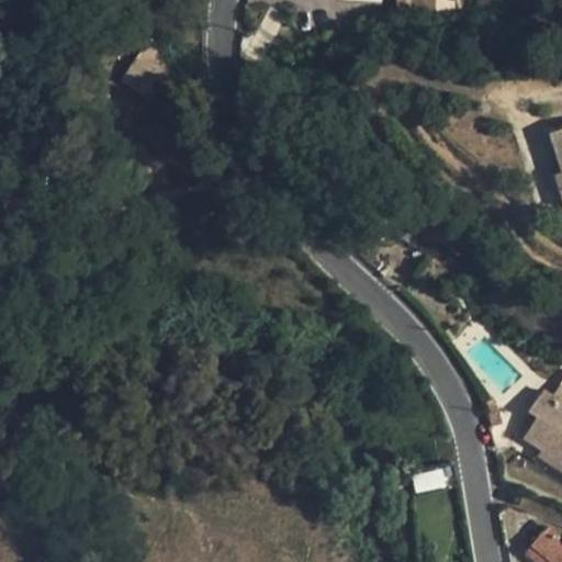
[(423,19),(423,0),(396,0),(396,18),(423,19)]
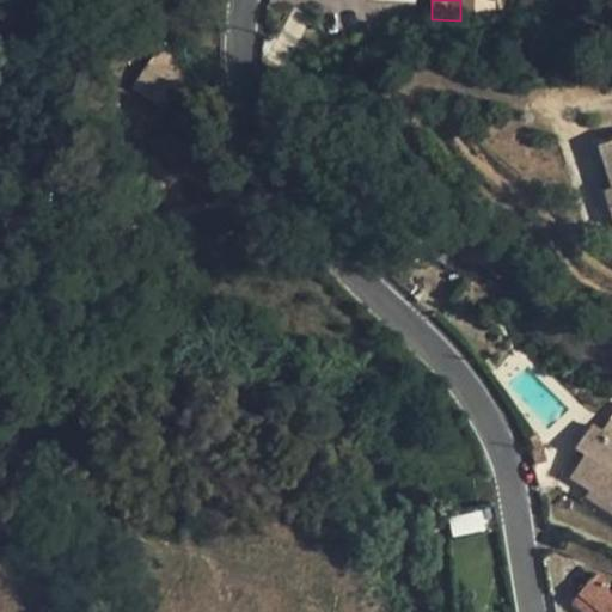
[(320,7),(314,34),(344,41),(350,14),(320,7)]
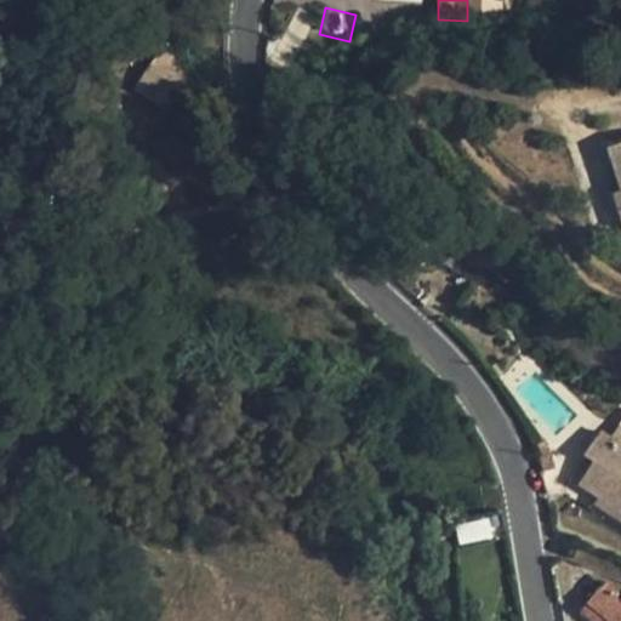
[(170,38),(135,89),(160,106),(172,89),(191,101),(212,68),(170,38)]
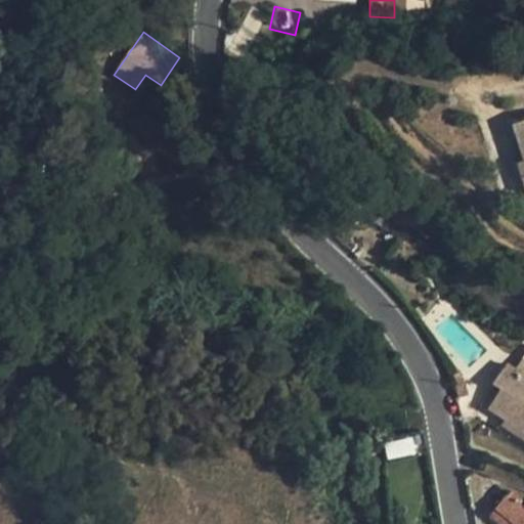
[(523,180),(523,121),(513,125),(523,160),(523,162),(519,164),(523,180)]
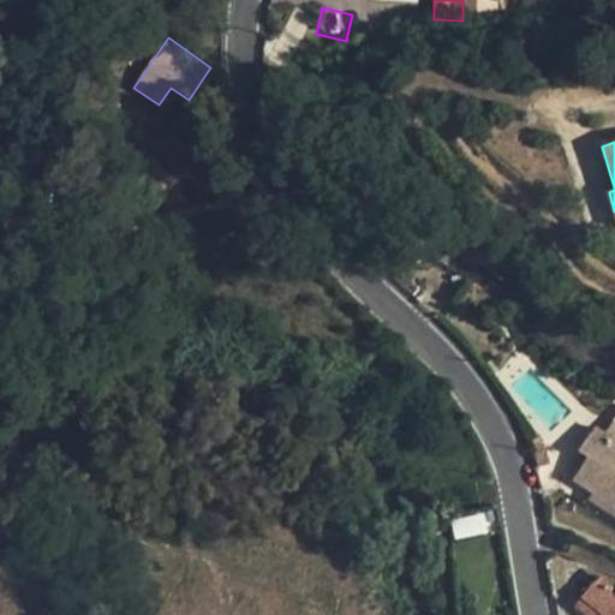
[(614,440),(605,434),(595,427),(579,452),(589,458),(574,481),(593,494),(614,506),(614,440)]
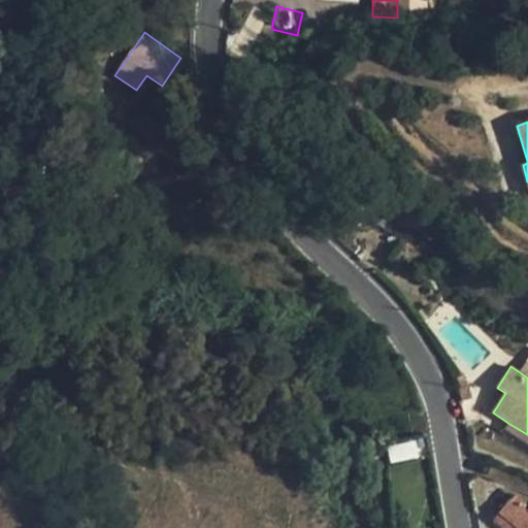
[(527,434),(509,424),(505,429),(527,443),(527,434)]
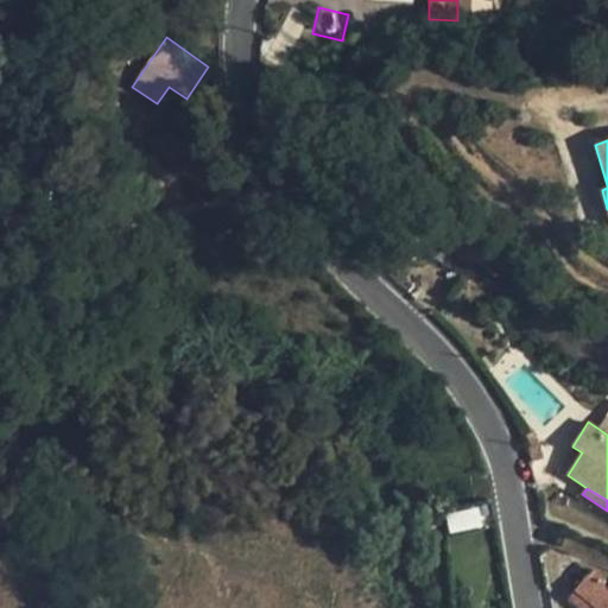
[(607,607),(607,591),(601,586),(606,580),(593,570),(588,575),(569,599),(581,607),(607,607)]
